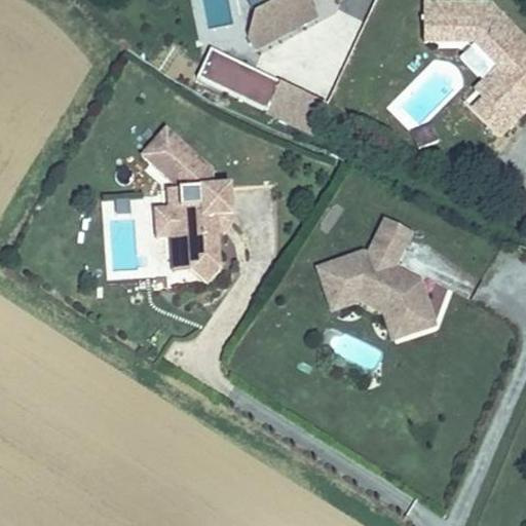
[(246,0),(241,21),(249,34),(307,0),(246,0)]
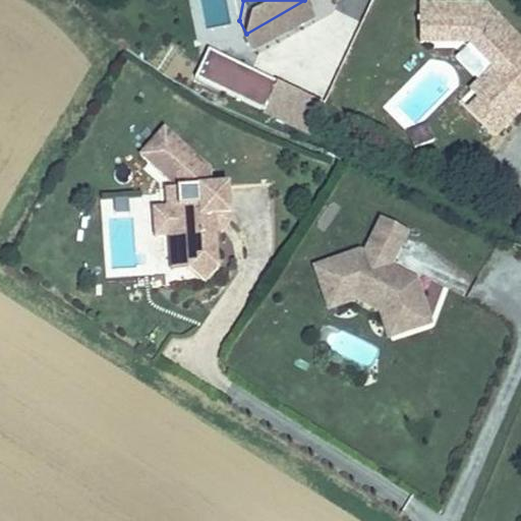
[(340,0),(336,9),(360,20),(369,0),(340,0)]
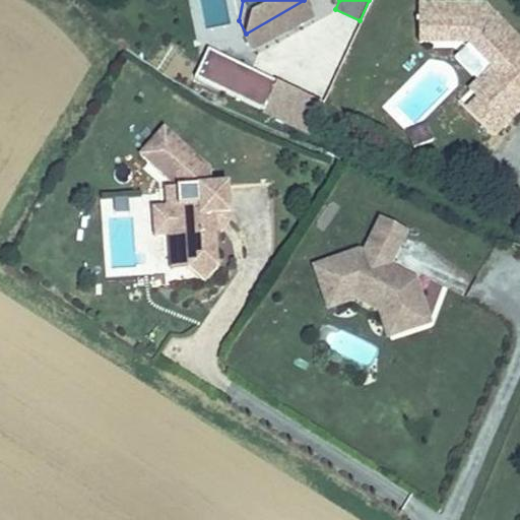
[(519,37),(490,5),(448,0),(423,0),(421,18),(442,20),(445,22),(443,44),(464,46),(485,68),(493,75),(472,92),(480,99),(465,113),(482,133),(519,98),(508,81),(515,74),(519,79),(519,37)]
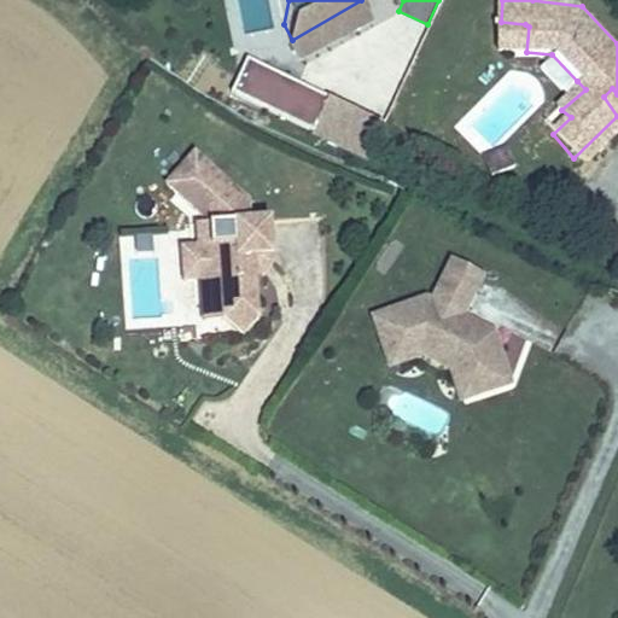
[(525,24),(501,22),(499,51),(526,52),(529,27),(525,24)]
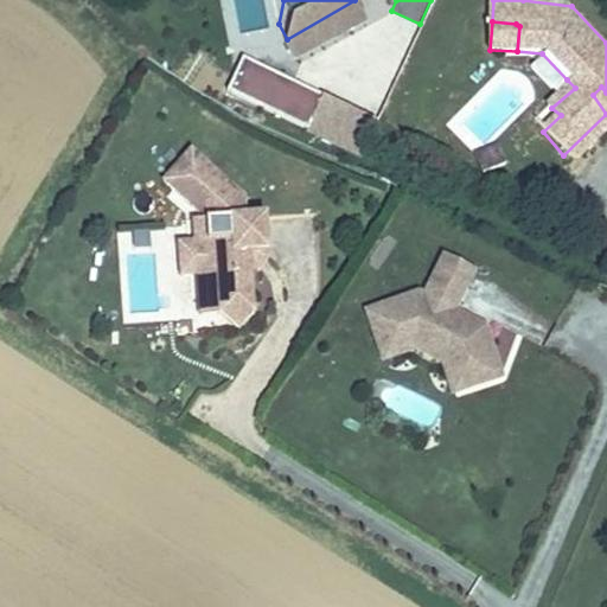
[(237,61),(223,96),(359,152),(375,116),(237,61)]
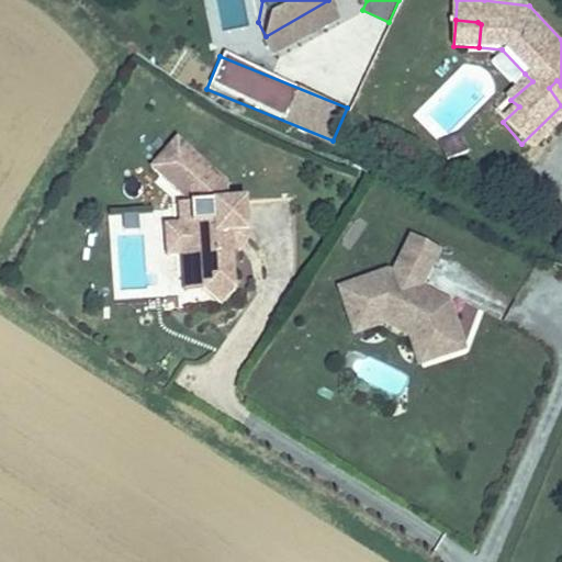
[(505,93),(510,100),(532,81),(525,74),(505,93)]
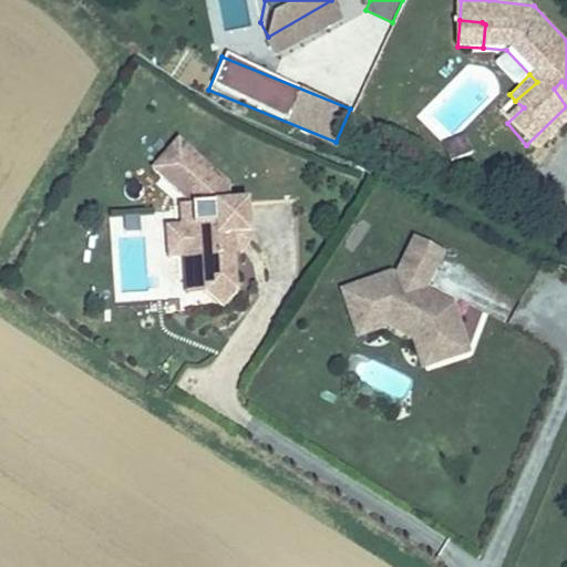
[(566,106),(566,86),(562,81),(554,89),(566,106)]
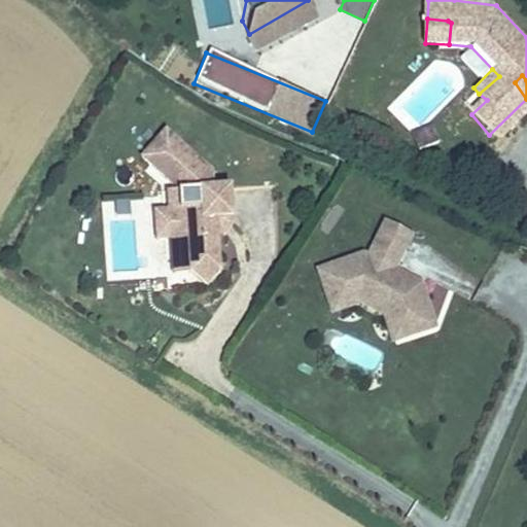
[(464,106),(471,114),(487,100),(479,94),(464,106)]
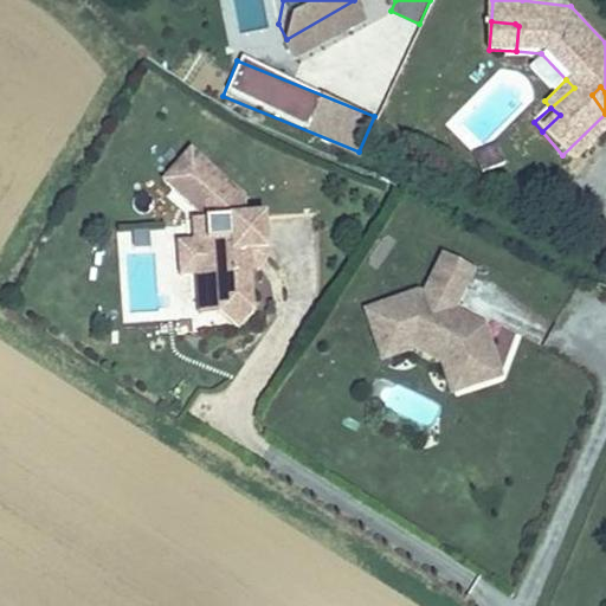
[(180,136),(153,168),(163,178),(167,180),(194,148),(180,136)]
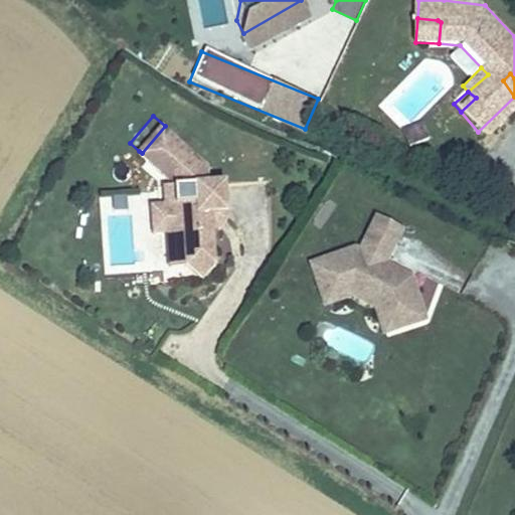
[(165,126),(142,153),(167,175),(169,193),(156,194),(157,223),(160,223),(162,239),(173,238),(173,241),(180,241),(182,254),(197,268),(210,252),(207,217),(206,211),(214,200),(220,200),(218,170),(201,171),(199,155),(165,126)]
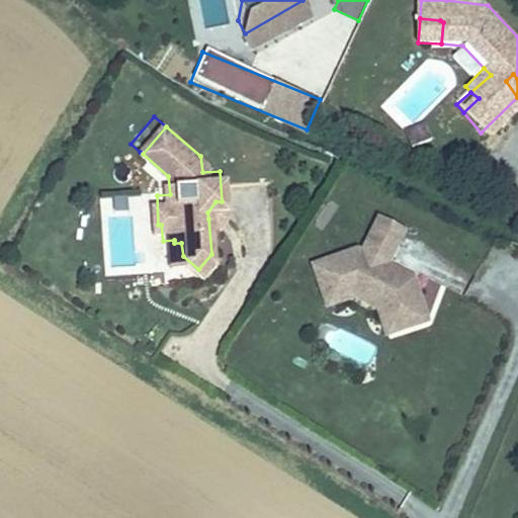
[(148,225),(158,225),(157,195),(152,195),(147,195),(148,225)]
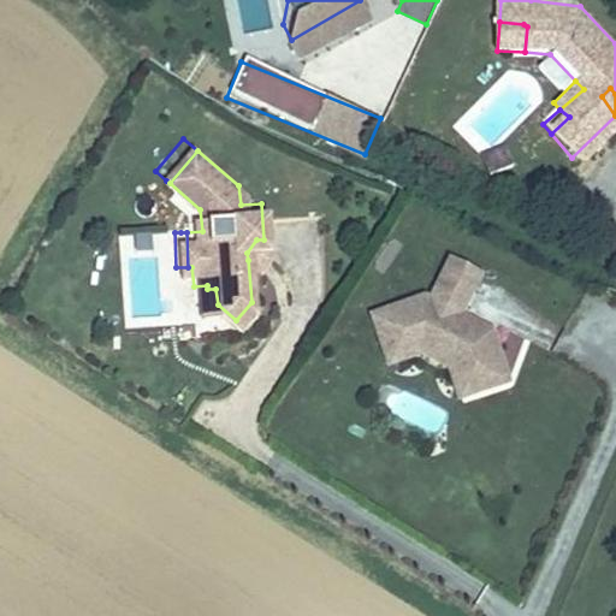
[(437,234),(428,250),(461,266),(469,249),(437,234)]
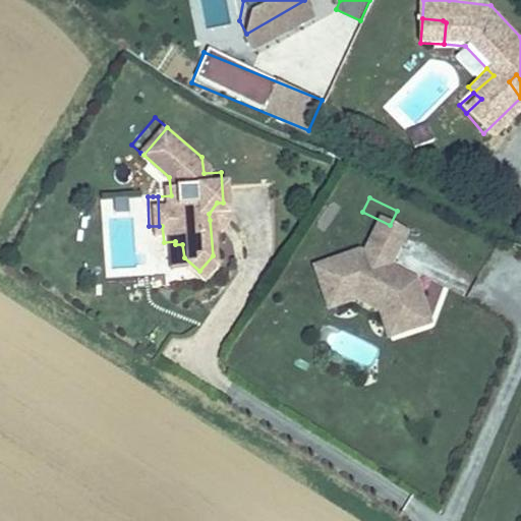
[(224,209),(223,203),(217,203),(209,214),(210,220),(216,220),(224,209)]
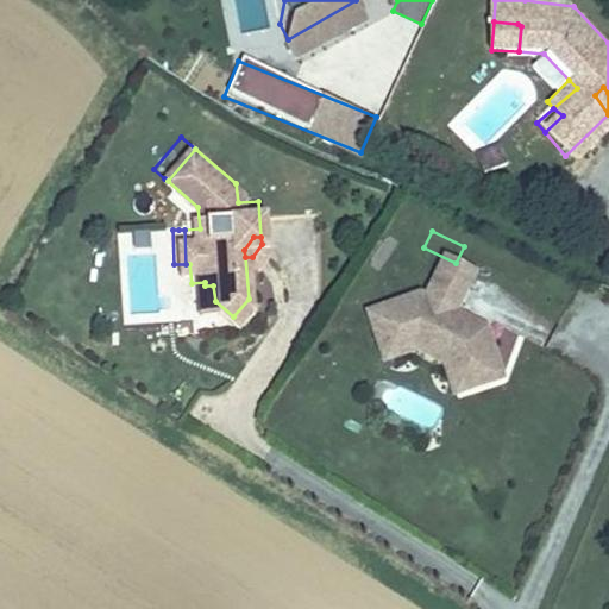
[(362,294),(375,331),(414,316),(437,326),(449,360),(487,346),(470,301),(443,287),(456,263),(424,248),(412,271),(414,274),(413,275),(362,294)]
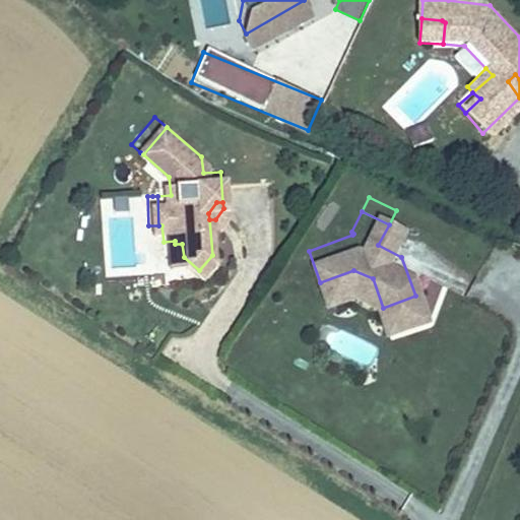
[(175,241),(164,242),(165,259),(184,257),(182,244),(175,244),(175,241)]
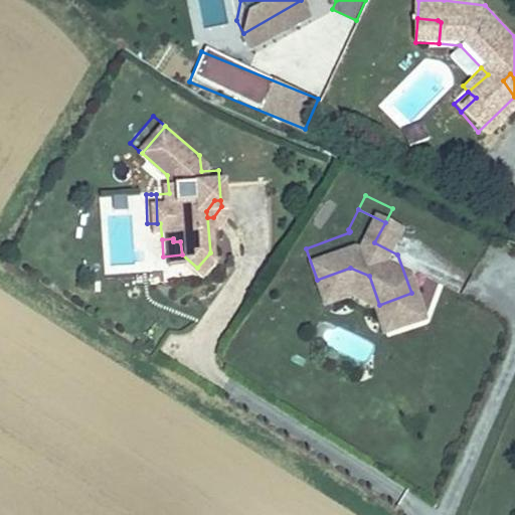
[(350,268),(317,280),(320,289),(349,278),(359,282),(368,309),(379,305),(369,276),(350,268)]
